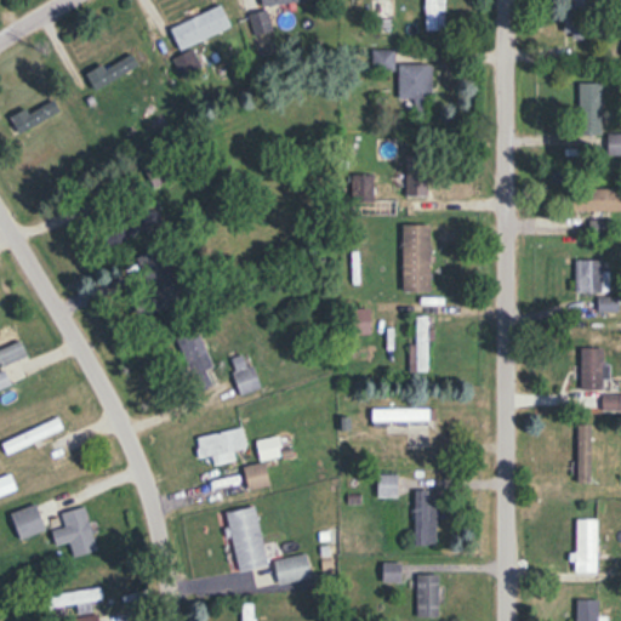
[(393,27),(392,0),(370,0),(370,27),(393,27)]
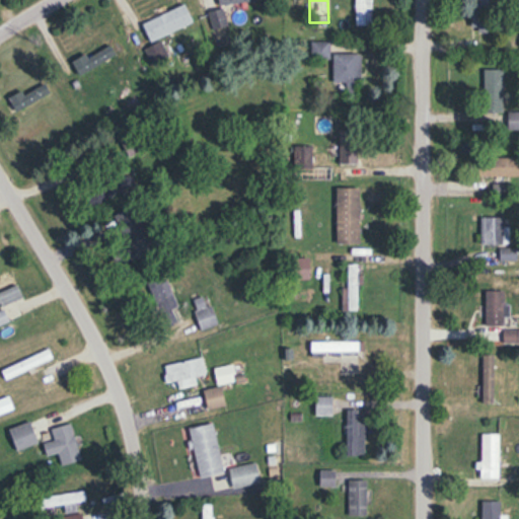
[(371,25),(370,0),(355,0),(356,25),(371,25)]
